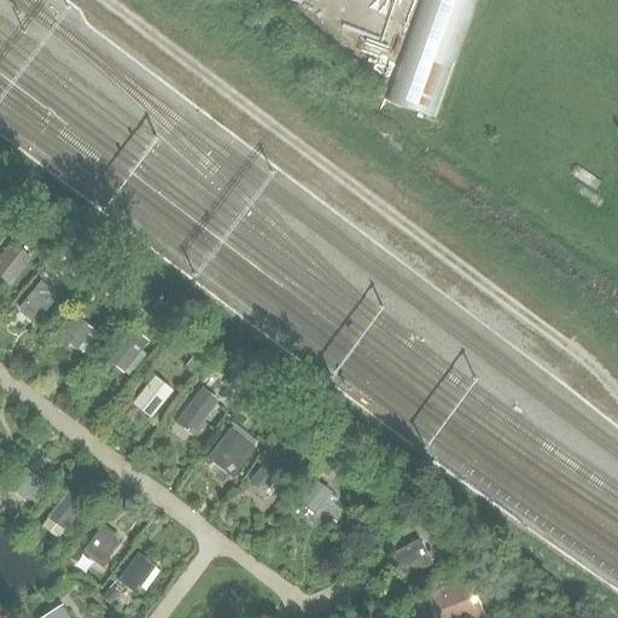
[(423,0),(386,101),(436,120),(477,0),(423,0)]
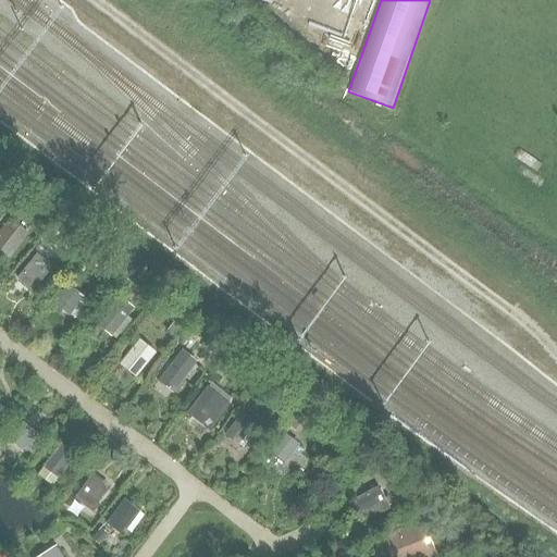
[(8,220),(0,230),(0,250),(7,256),(9,258),(27,236),(8,220)]
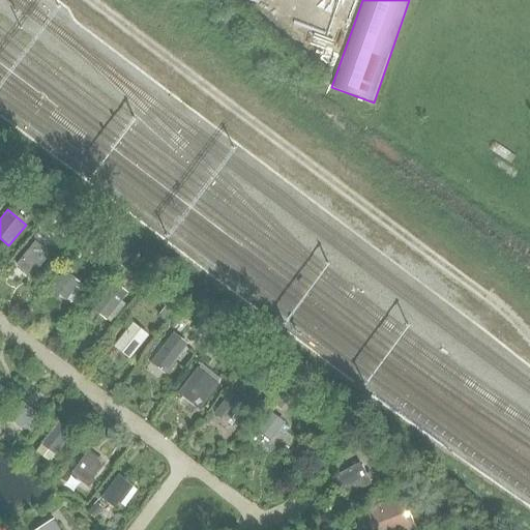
[(65,223),(59,230),(71,238),(77,231),(65,223)]
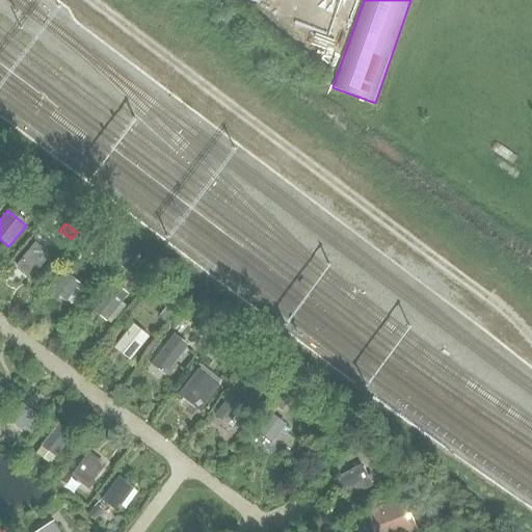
[(36,244),(18,268),(31,278),(46,260),(38,255),(43,249),(36,244)]
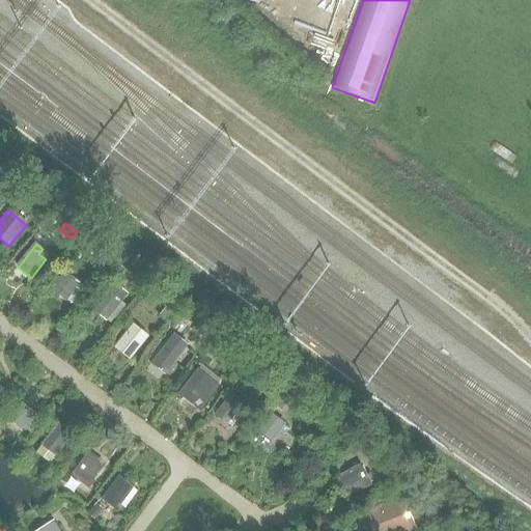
[(91,245),(87,251),(94,257),(100,251),(91,245)]
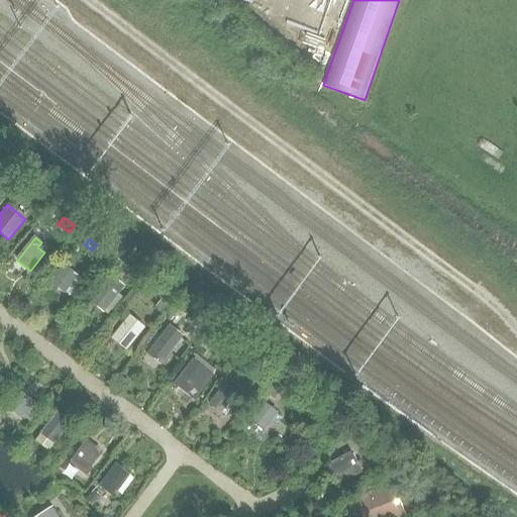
[(62,266),(49,283),(65,293),(77,276),(62,266)]
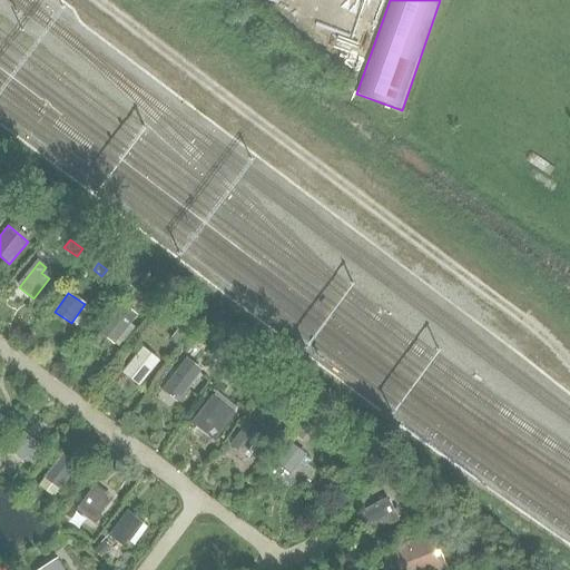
[(119,305),(99,332),(115,344),(136,316),(119,305)]
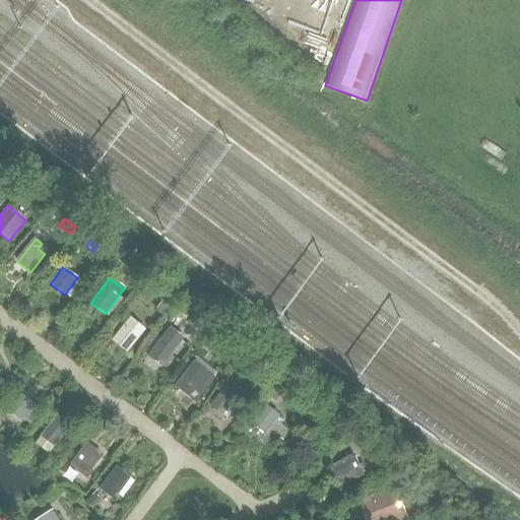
[(164,300),(155,310),(161,315),(170,306),(164,300)]
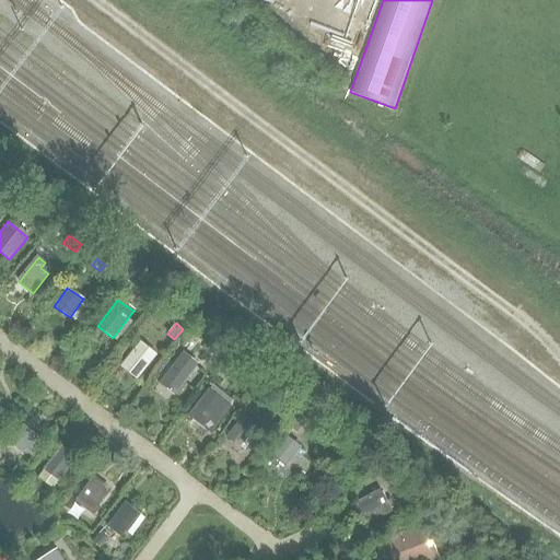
[(139,341),(124,362),(140,375),(156,356),(155,354),(139,341)]
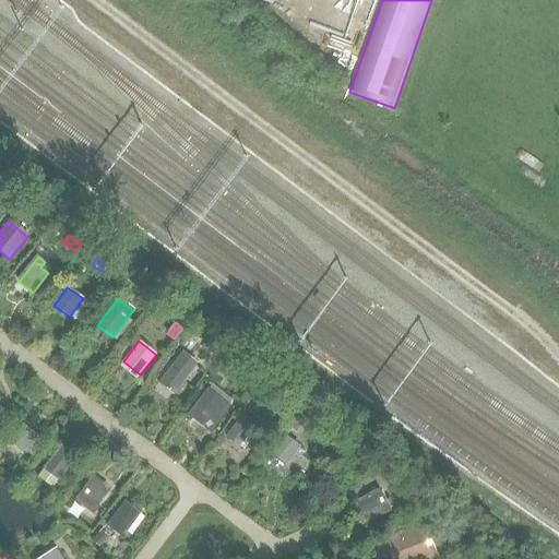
[(237,347),(225,363),(233,368),(244,352),(237,347)]
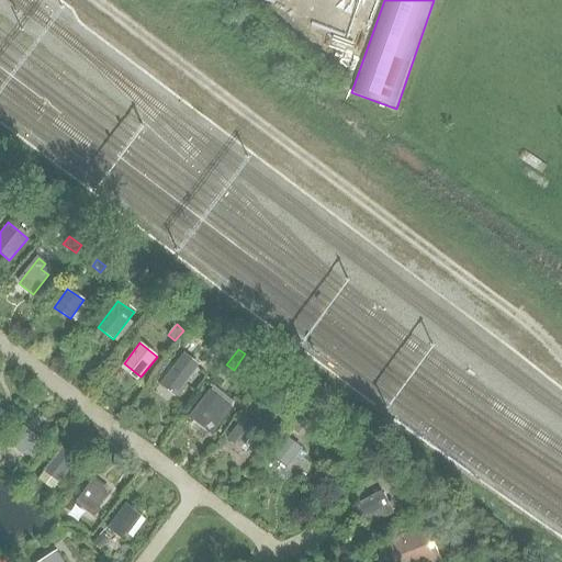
[(183,353),(159,384),(175,396),(198,366),(183,353)]
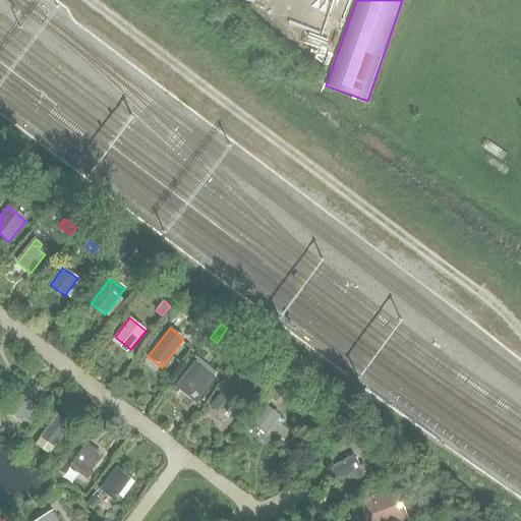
[(193,362),(174,387),(175,387),(185,396),(192,387),(201,395),(215,379),(193,362)]
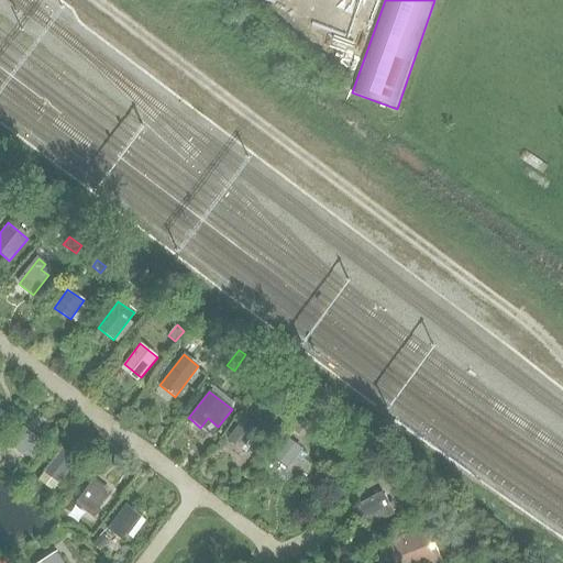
[(244,418),(227,440),(241,450),(251,435),(256,440),(263,432),(244,418)]
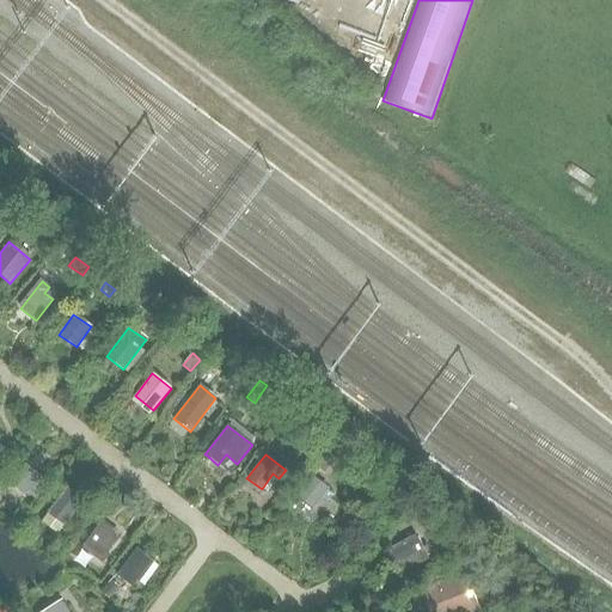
[(324,458),(317,469),(324,475),(332,464),(324,458)]
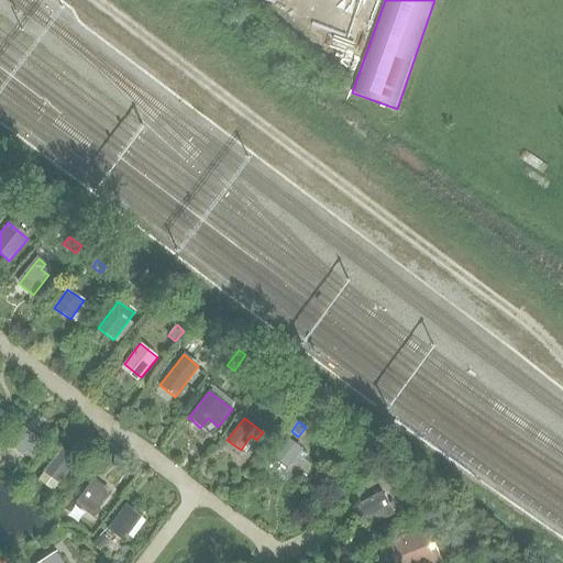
[(22,427),(8,445),(9,445),(23,457),(25,455),(32,461),(44,444),(22,427)]
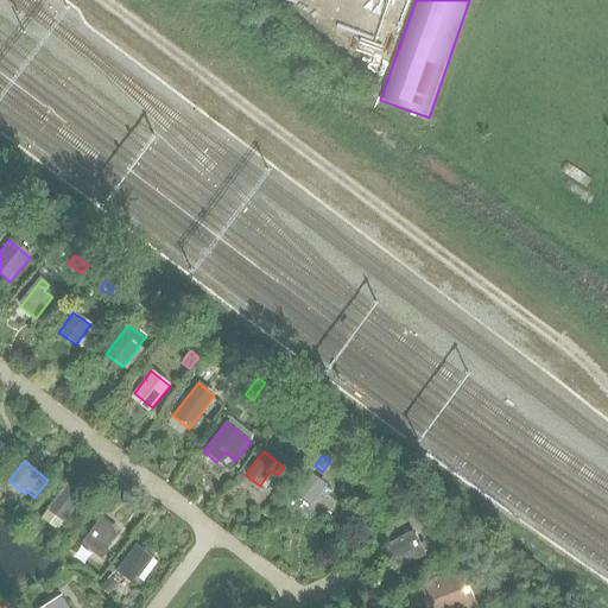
[(309,473),(293,494),(293,495),(310,507),(325,486),(309,473)]
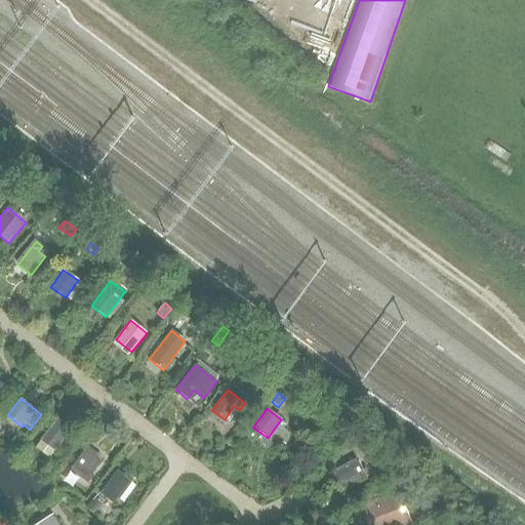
[(54,422),(40,441),(54,451),(71,430),(56,418),(54,422)]
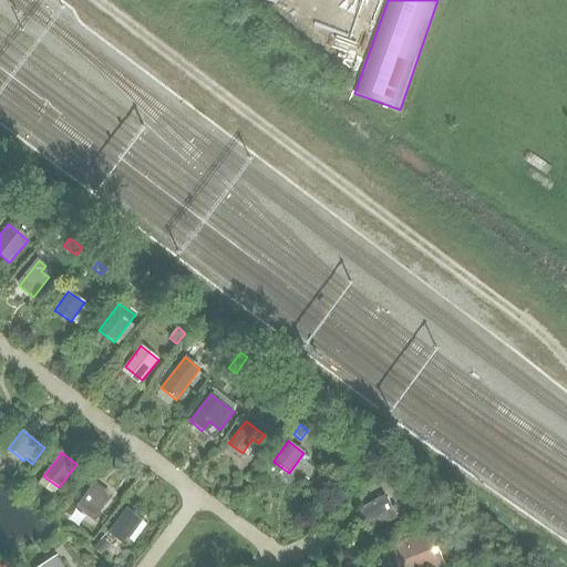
[(79,503),(75,508),(94,522),(100,513),(98,512),(107,497),(92,485),(79,503)]
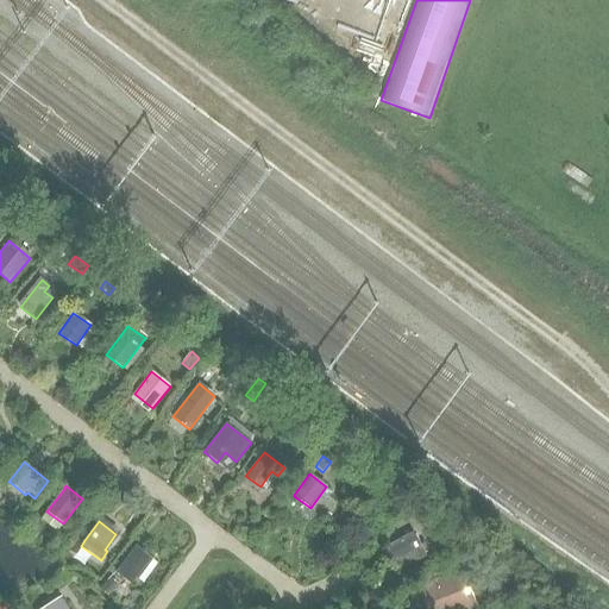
[(413,532),(385,546),(387,548),(394,563),(399,570),(426,556),(413,532)]
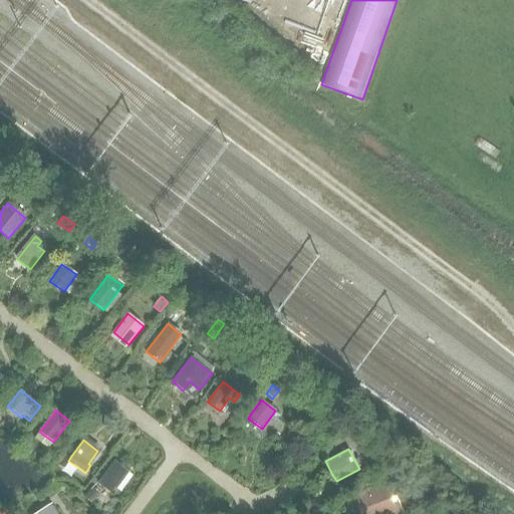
[(113,462),(96,483),(111,494),(129,473),(113,462)]
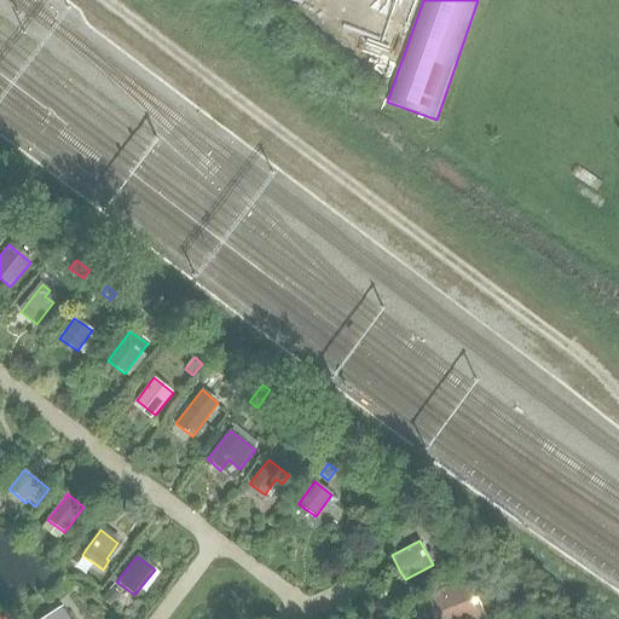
[(470,578),(431,594),(440,618),(480,618),(485,618),(470,578)]
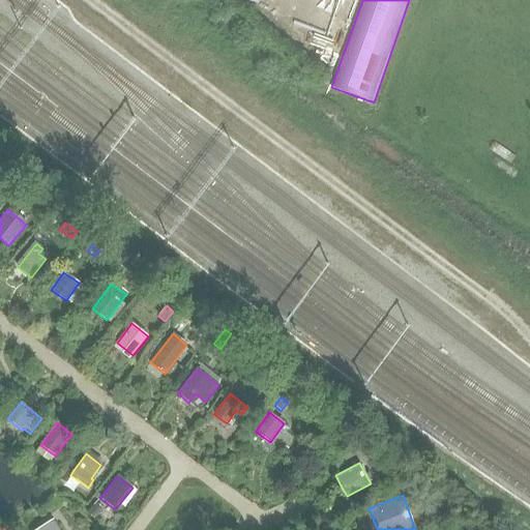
[(95,503),(87,513),(94,520),(102,509),(95,503)]
